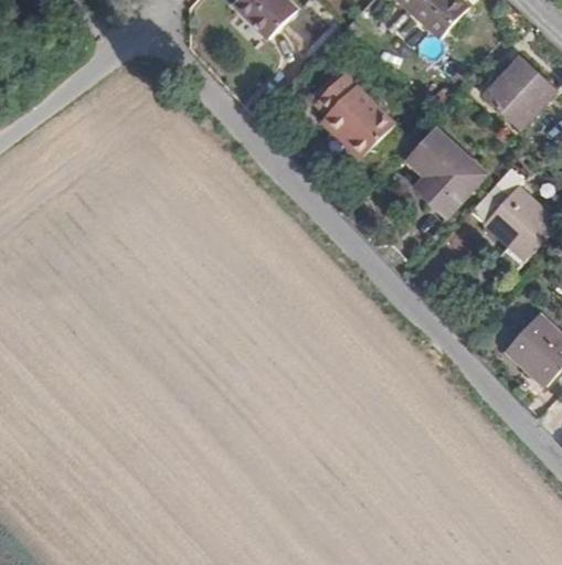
[(295,10),(284,0),(235,0),(232,3),(266,39),(295,10)]
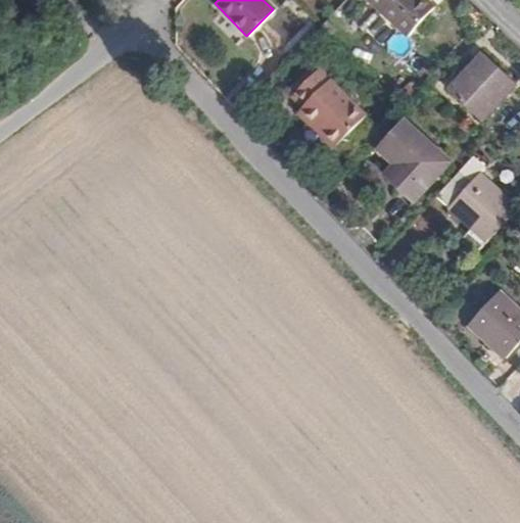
[(432,6),(424,0),(365,0),(405,36),(432,6)]
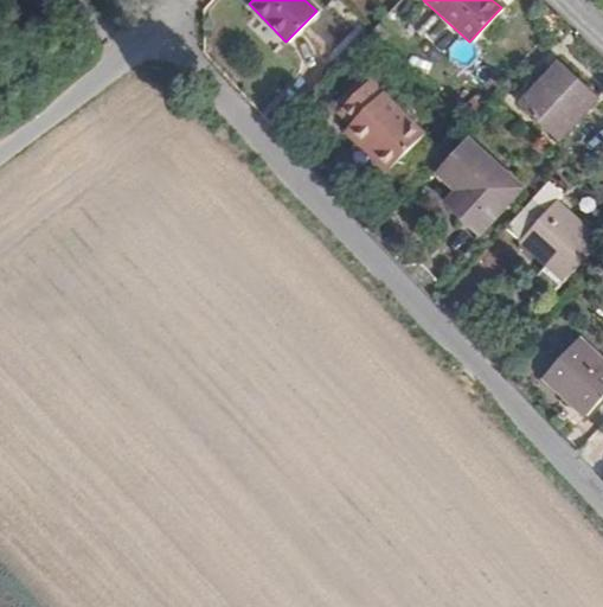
[(596,96),(558,62),(517,106),(556,141),(596,96)]
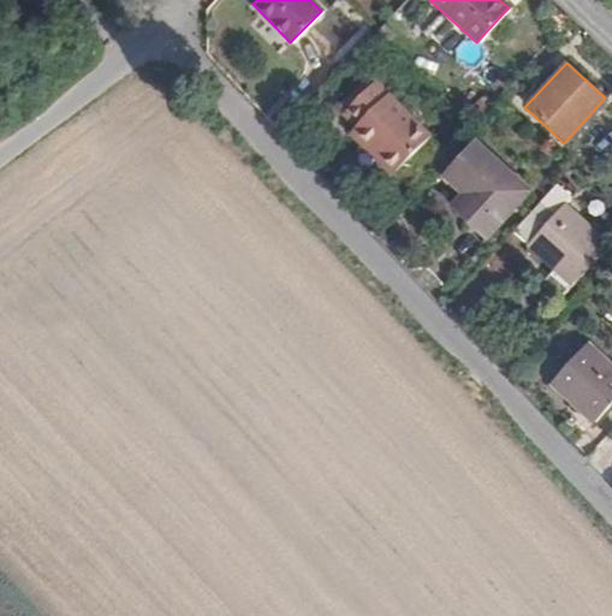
[(342,112),(372,81),(367,76),(337,106),(342,112)]
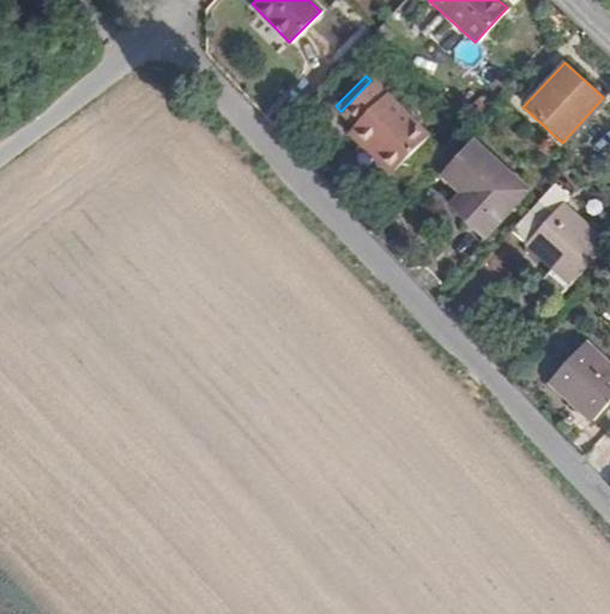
[(427,137),(370,80),(340,112),(352,125),(351,127),(364,140),(362,143),(392,172),(427,137)]
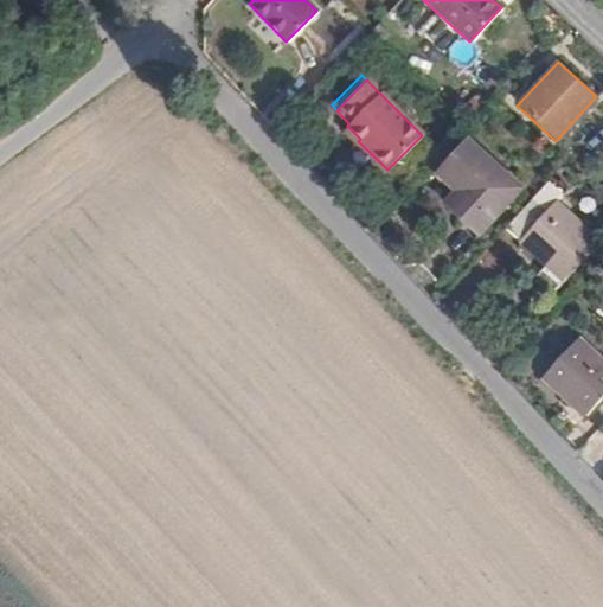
[(383,174),(387,170),(358,141),(360,139),(347,126),(341,132),(383,174)]
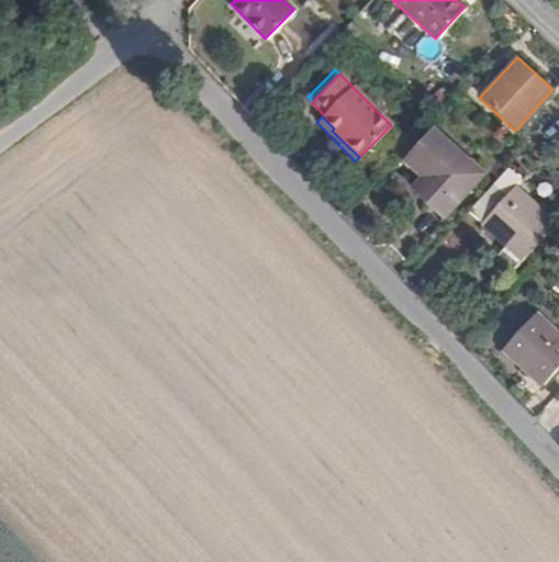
[(481,173),(432,130),(403,161),(422,178),(411,189),(442,217),(481,173)]
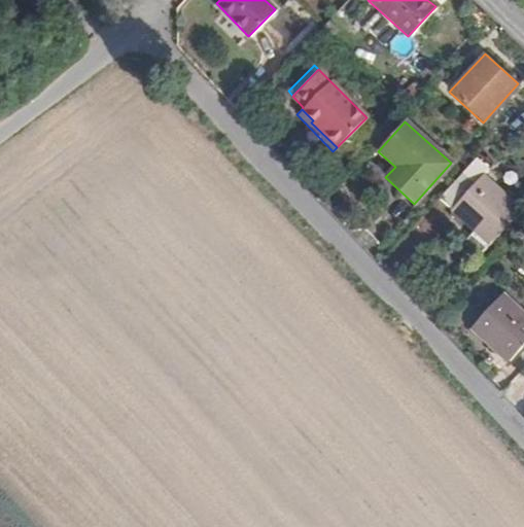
[(475,159),(438,198),(472,230),(462,240),(478,254),(518,210),(481,175),(486,169),(475,159)]
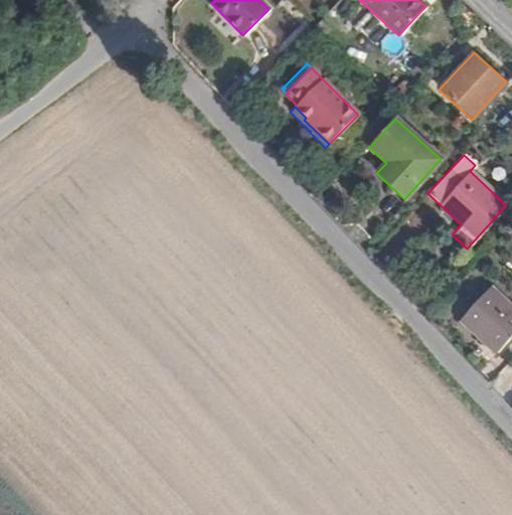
[(511,334),(511,309),(489,288),(459,320),(496,354),(511,335),(511,334)]
